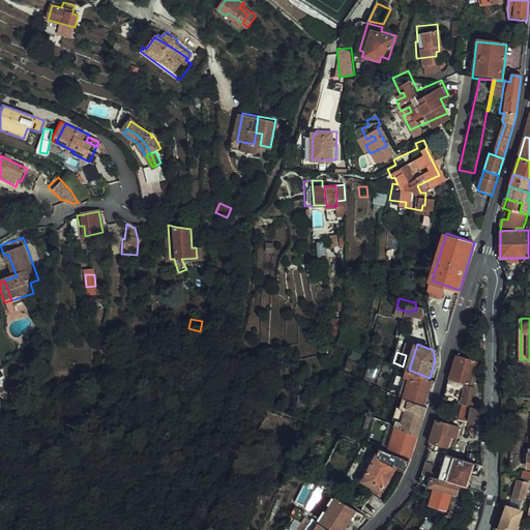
[(444,399),(464,404),(473,407),(478,389),(477,389),(484,363),(458,354),(450,379),(471,385),(470,387),(469,386),(469,387),(449,381),(444,399)]
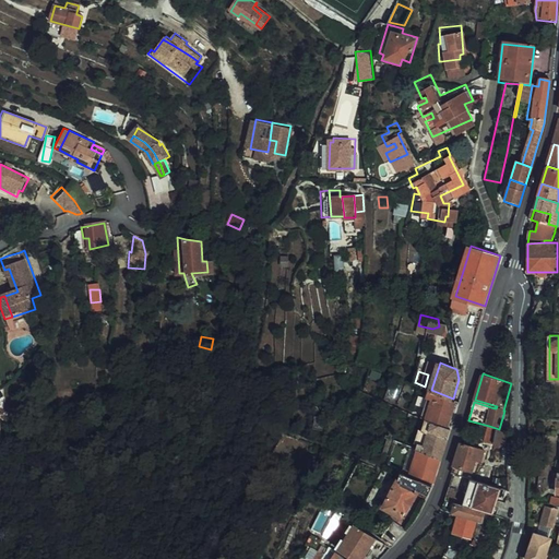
[(556,383),(539,383),(539,397),(556,397),(556,383)]
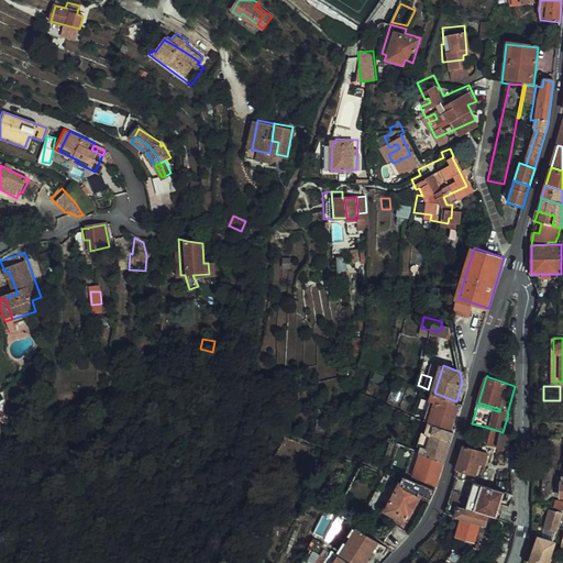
[(432,416),(430,422),(452,431),(460,407),(438,398),(432,398),(432,399),(437,400),(433,410),(438,411),(435,417),(432,416)]
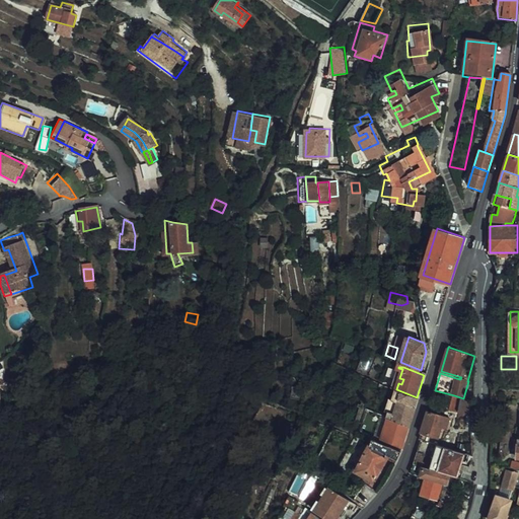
[(396,389),(387,416),(389,417),(412,426),(420,398),(417,397),(396,389)]
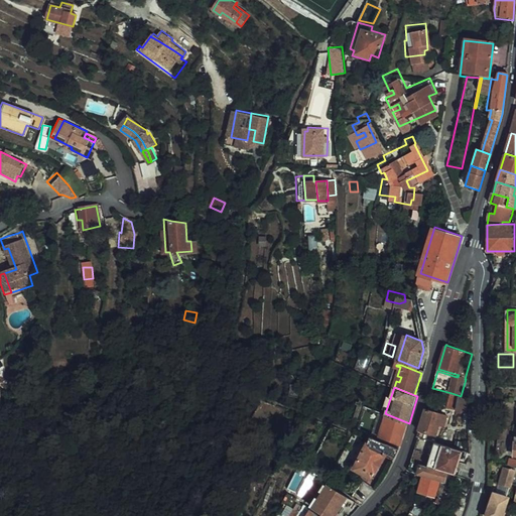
[(469,413),(469,398),(461,396),(452,393),(447,407),(469,413)]
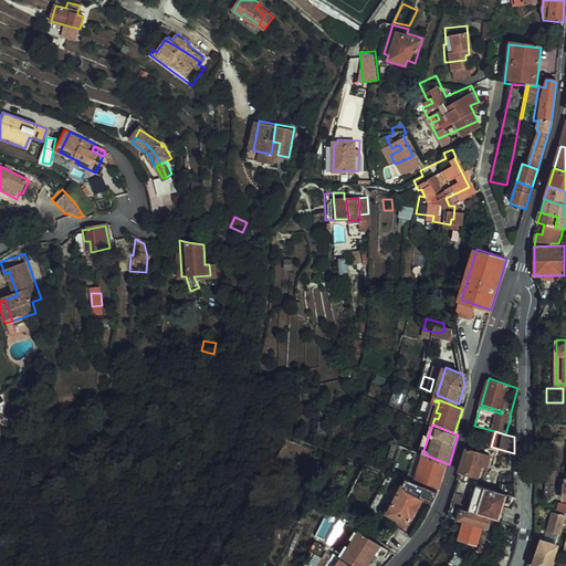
[(468,449),(458,478),(461,479),(478,484),(483,467),(489,468),(492,456),(468,449)]
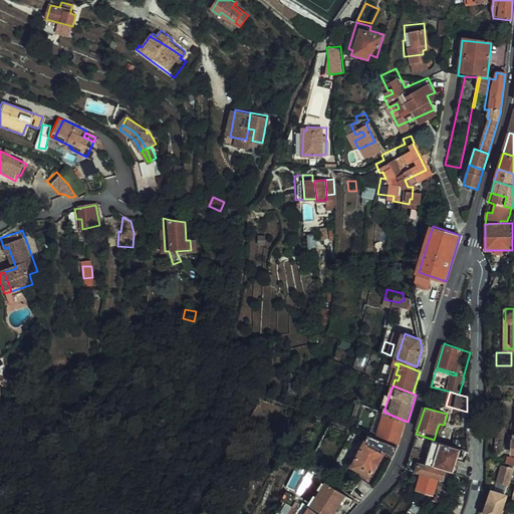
[(401,444),(408,422),(386,413),(378,434),(401,444)]
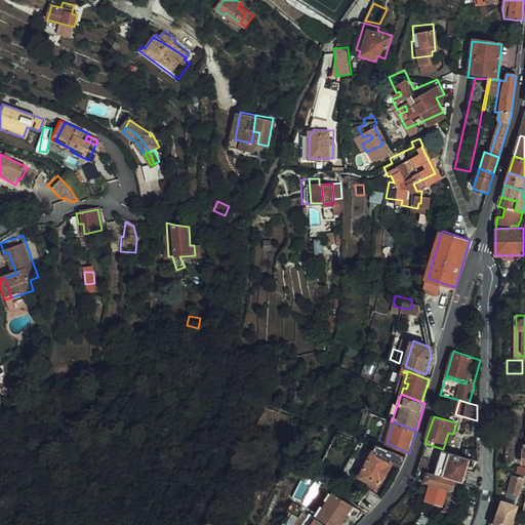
[(403,466),(407,456),(395,450),(394,450),(378,442),(362,477),(378,485),(381,479),(384,479),(391,466),(389,466),(392,459),(403,466)]
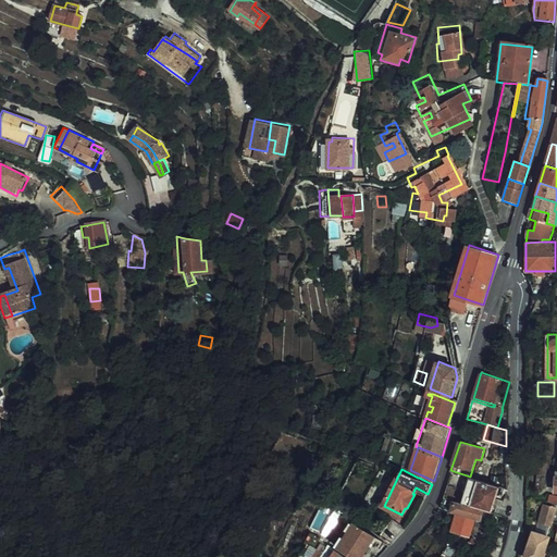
[(445,497),(484,510),(493,512),(495,505),(500,486),(470,477),(454,471),(445,497)]
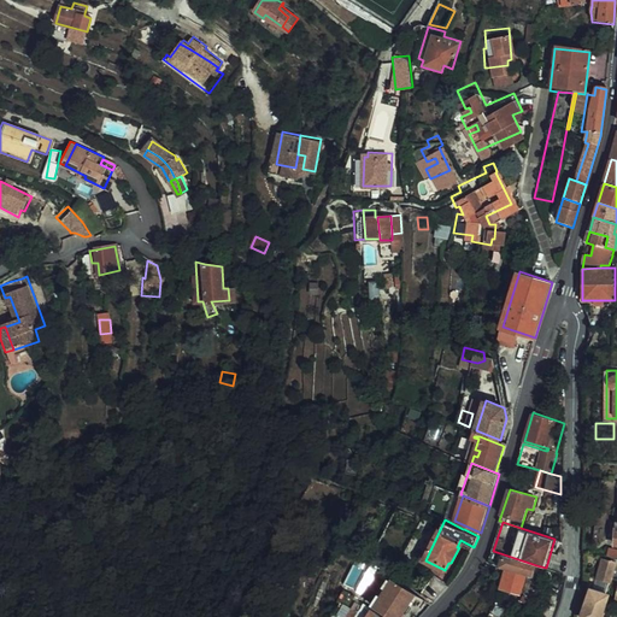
[(533,575),(536,565),(493,551),(488,563),(507,568),(501,587),(522,594),(528,574),(533,575)]
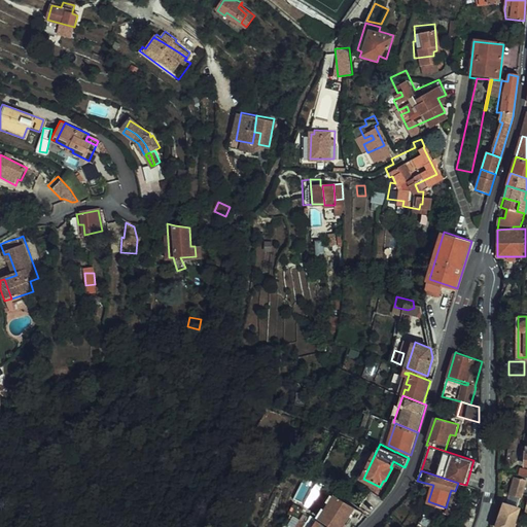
[(521,494),(525,480),(526,479),(513,476),(507,493),(508,494),(519,496),(521,497),(521,494)]
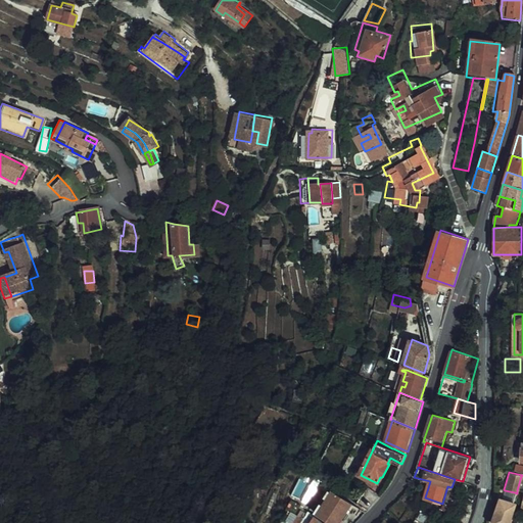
[(307,502),(316,483),(300,477),(292,494),(307,502)]
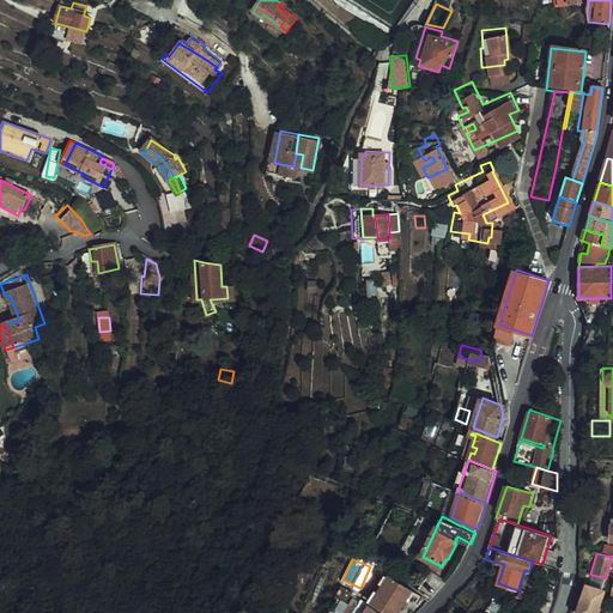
[(388,612),(396,612),(413,588),(389,574),(371,602),(388,612)]
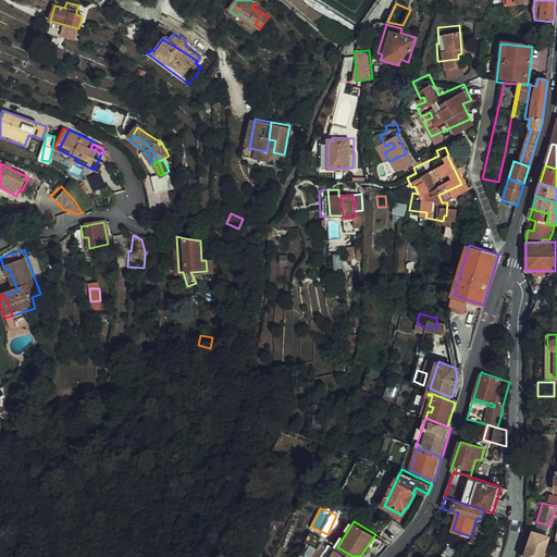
[(548,524),(537,522),(534,532),(545,535),(548,524)]
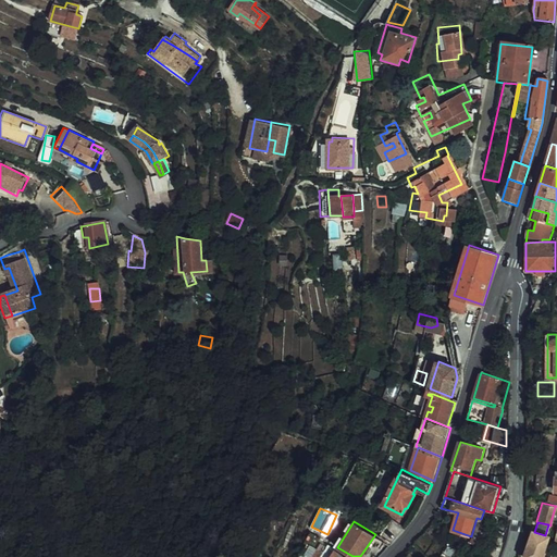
[(540,556),(547,536),(545,535),(534,532),(531,531),(522,556),(540,556)]
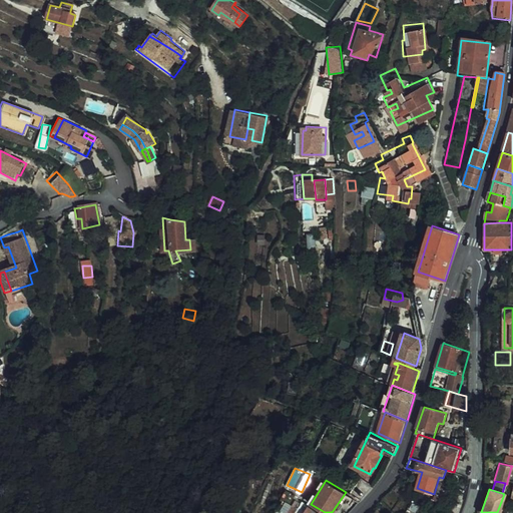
[(435,496),(435,500),(441,502),(444,495),(442,493),(440,492),(438,491),(435,496)]
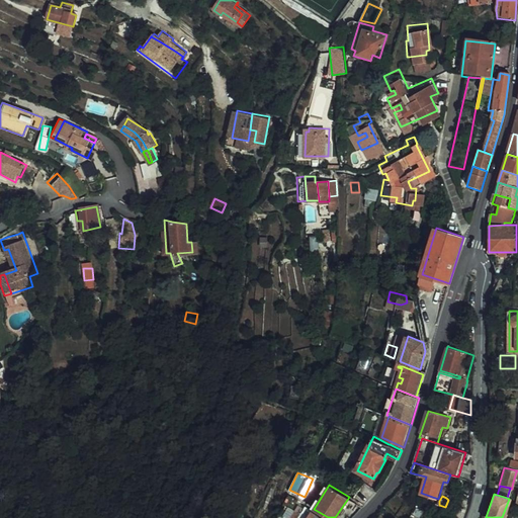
[(309,517),(314,512),(308,508),(301,517),(309,517)]
